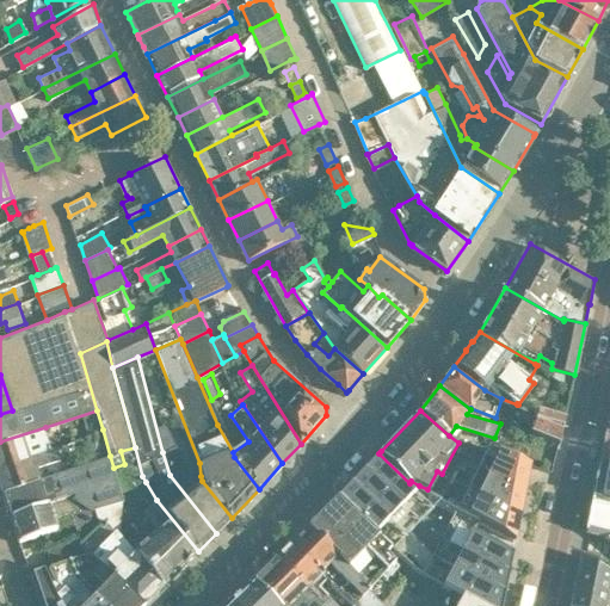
[(537,410),(531,432),(559,443),(565,418),(537,410)]
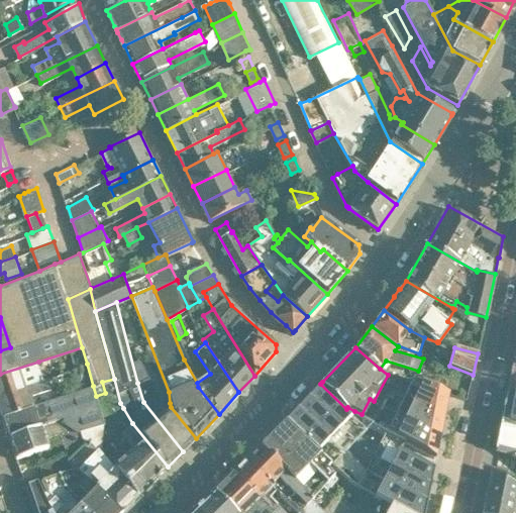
[(26,384),(43,379),(38,362),(0,374),(0,395),(26,387),(26,384)]
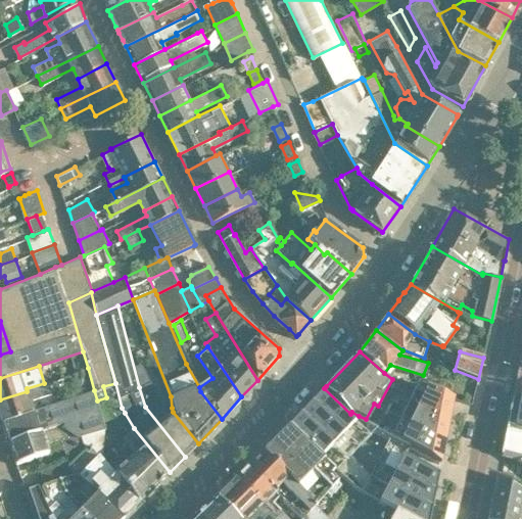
[(82,394),(94,390),(88,368),(75,373),(82,394)]
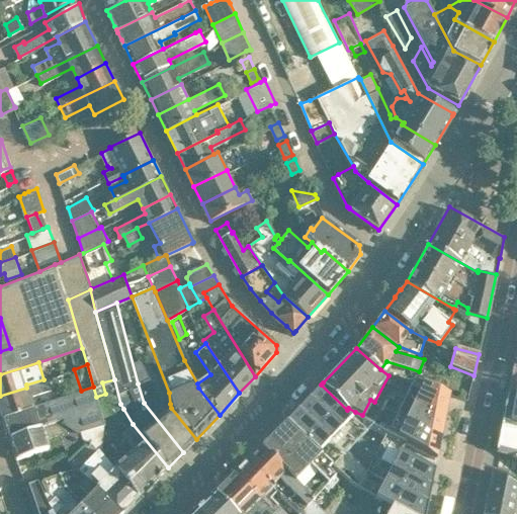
[(395,374),(391,384),(400,388),(404,378),(395,374)]
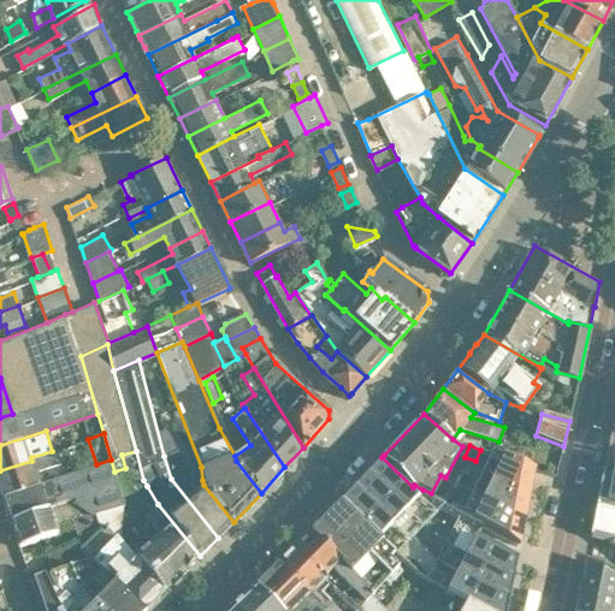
[(494,448),(462,511),(483,521),(520,541),(526,511),(528,496),(534,466),(494,448)]
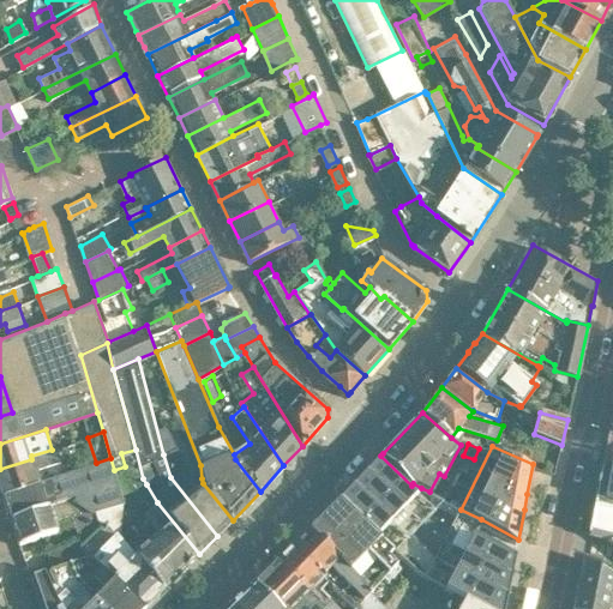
[(58,447),(52,450),(31,456),(31,459),(0,469),(0,487),(2,495),(65,474),(58,447)]
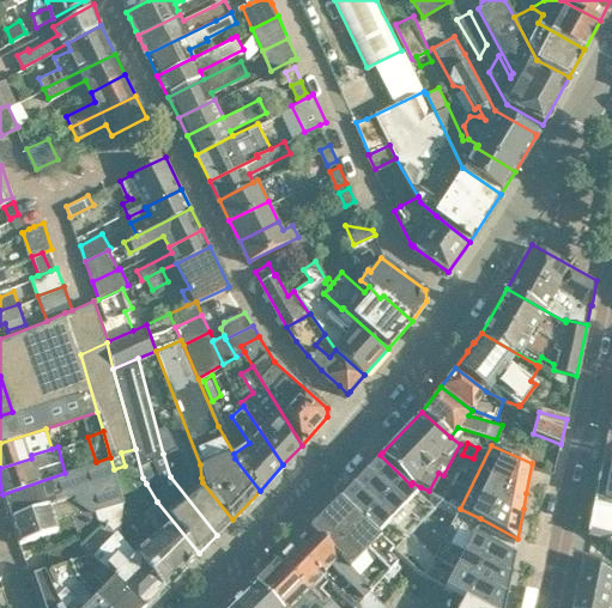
[(177,447),(163,454),(170,476),(217,535),(232,520),(203,482),(201,478),(194,485),(188,479),(192,475),(177,447)]
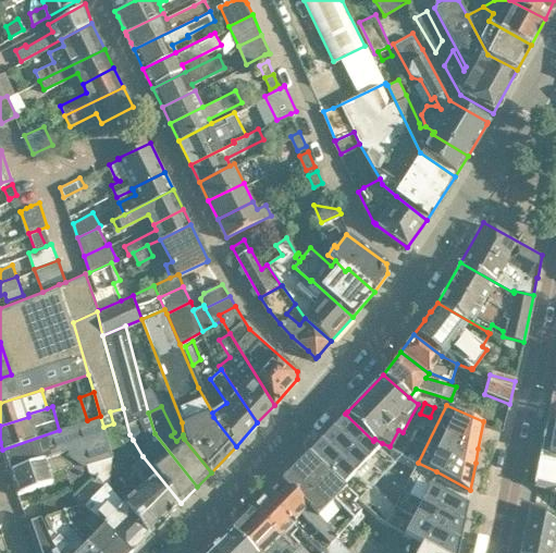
[(345,414),(333,427),(367,459),(382,443),(374,439),(373,441),(345,414)]
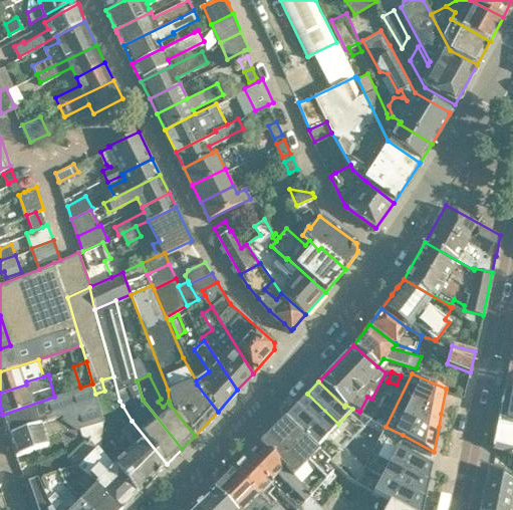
[(80,388),(54,397),(2,415),(9,433),(63,415),(64,420),(79,429),(103,422),(95,394),(92,384),(80,388)]
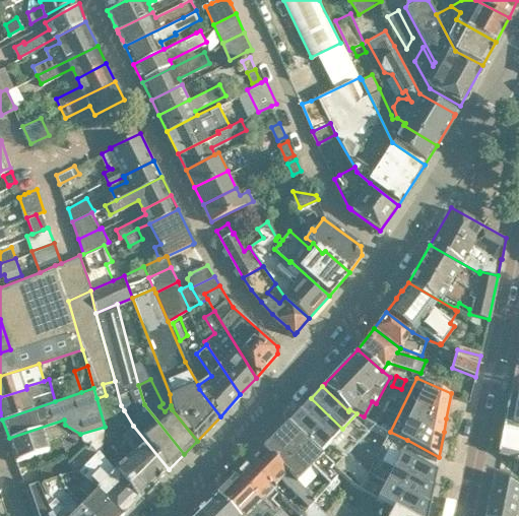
[(518,391),(514,390),(508,421),(518,423),(518,391)]
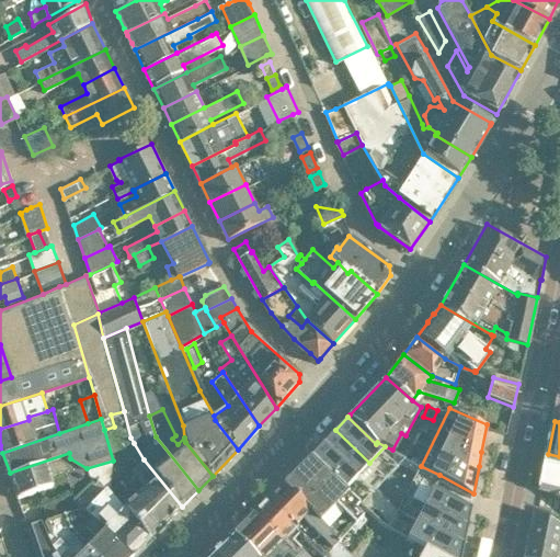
[(335,430),(323,443),(356,476),(369,463),(335,430)]
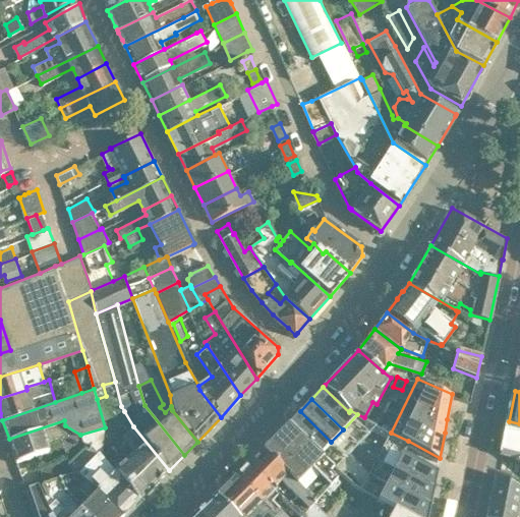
[(116,453),(106,461),(138,502),(169,470),(133,426),(124,411),(119,414),(124,423),(127,431),(110,445),(116,453)]
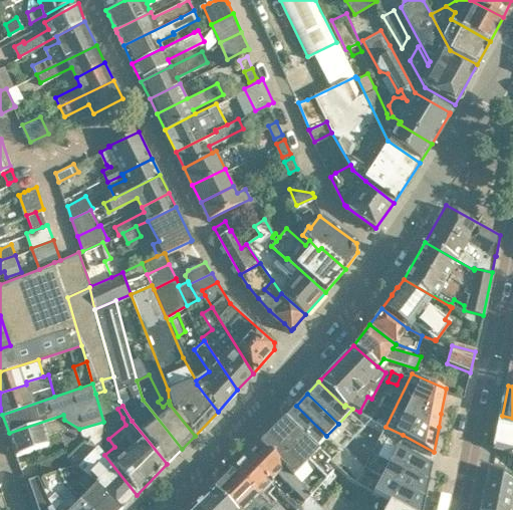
[(296,406),(284,418),(315,448),(326,436),(296,406)]
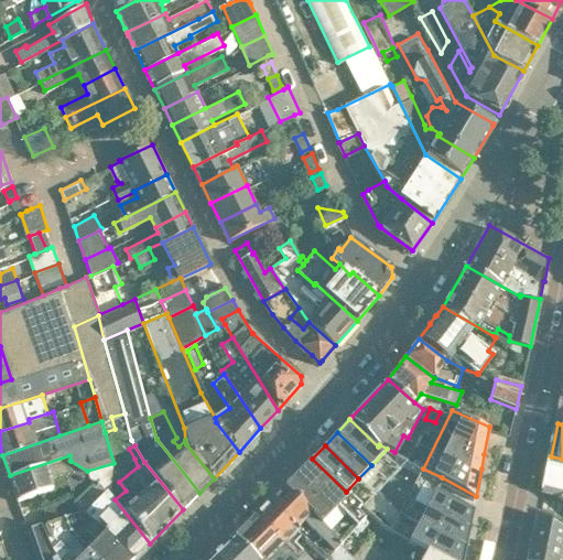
[(69,455),(10,475),(18,498),(53,486),(50,476),(65,471),(75,501),(91,485),(91,484),(87,471),(71,461),(69,455)]
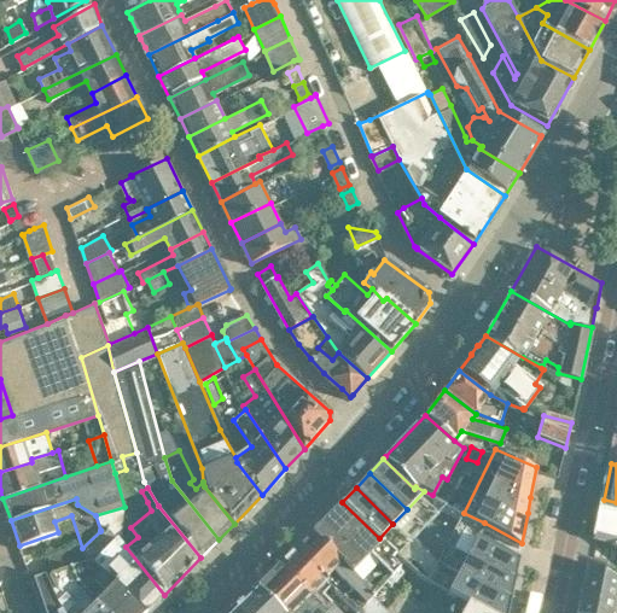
[(616,502),(604,500),(597,537),(616,542),(616,502)]
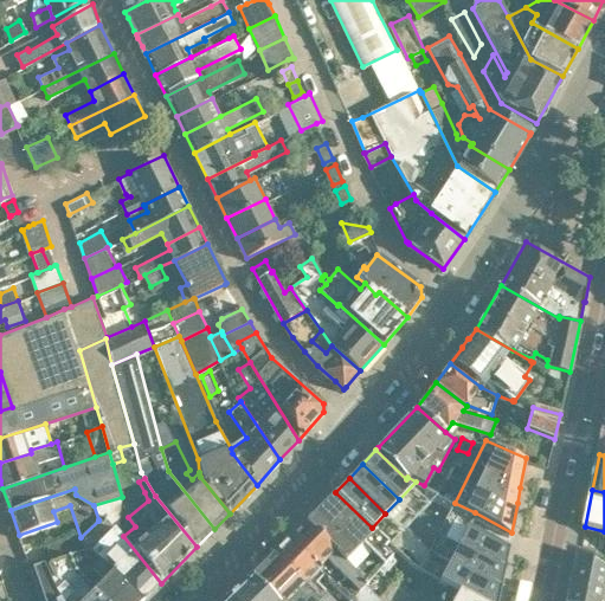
[(326,501),(306,521),(366,582),(379,568),(383,573),(396,560),(383,547),(387,542),(372,528),(335,492),(335,491),(333,493),(333,492),(329,496),(330,497),(326,501)]
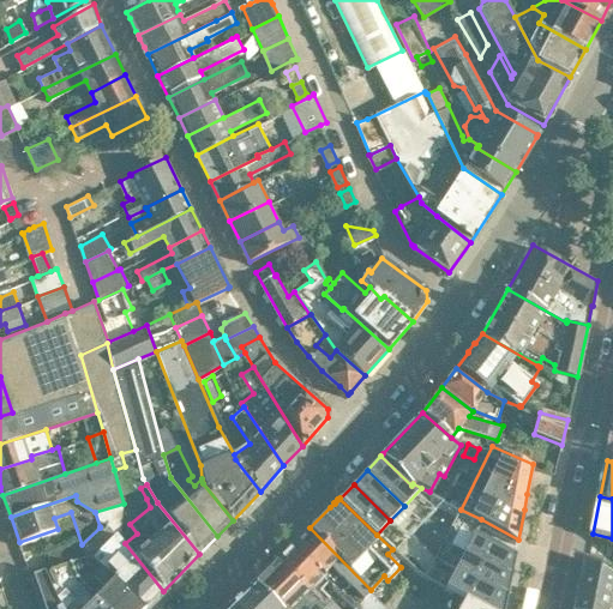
[(86,552),(90,555),(144,608),(163,591),(125,543),(124,544),(104,520),(100,526),(100,528),(82,544),(80,546),(86,552)]
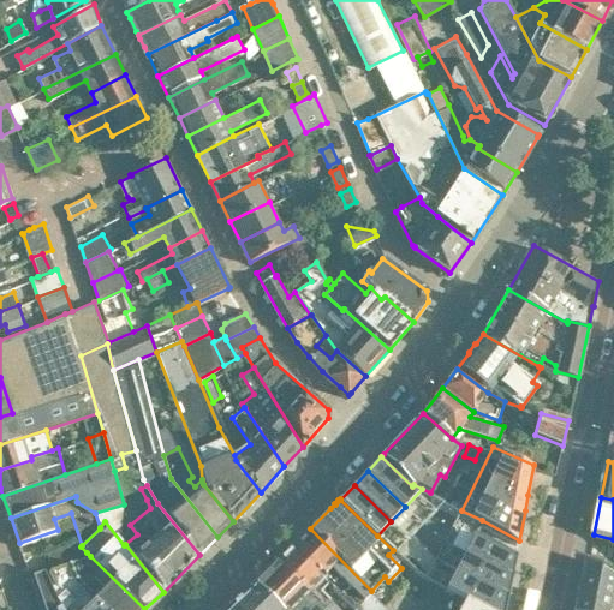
[(389,609),(310,528),(293,545),(328,582),(356,609),(389,609)]
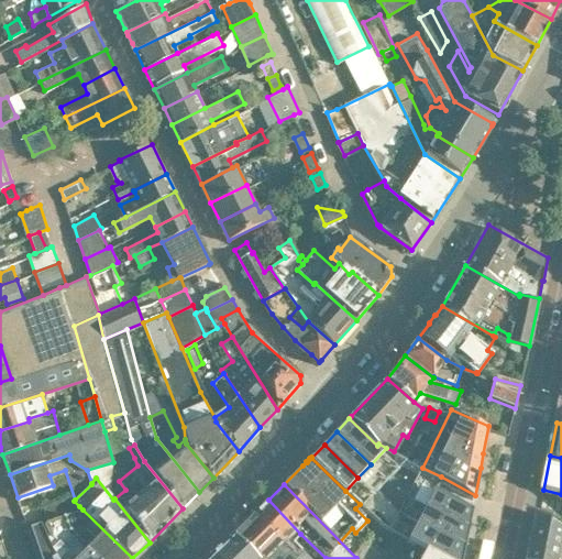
[(434,490),(426,506),(467,529),(471,516),(472,511),(472,510),(434,490)]
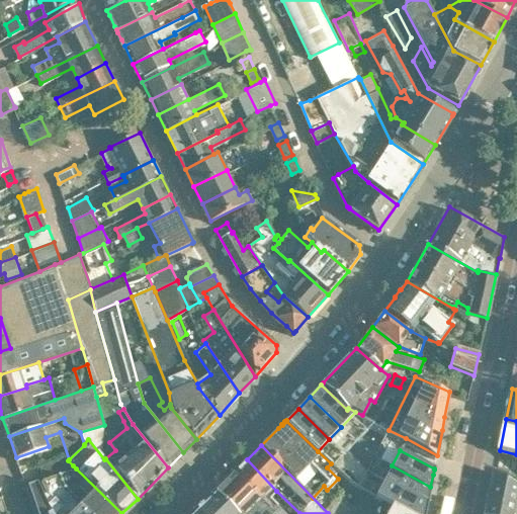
[(63,455),(40,463),(45,475),(73,465),(68,460),(63,455)]
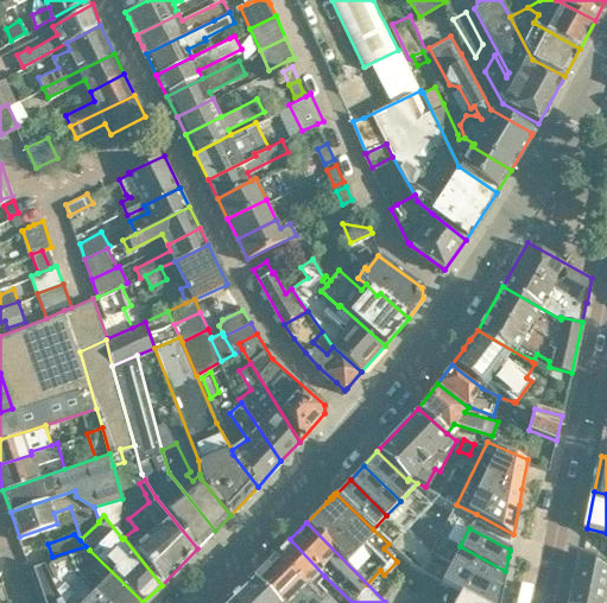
[(290,539),(274,554),(322,602),(337,602),(317,582),(324,576),(290,539)]
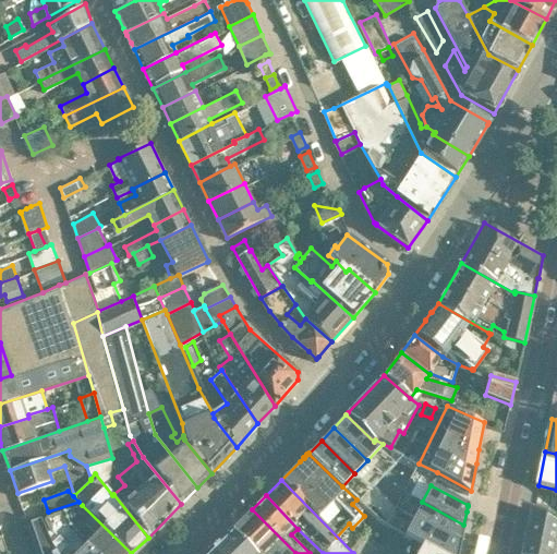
[(422,502),(413,518),(460,542),(462,530),(463,525),(422,502)]
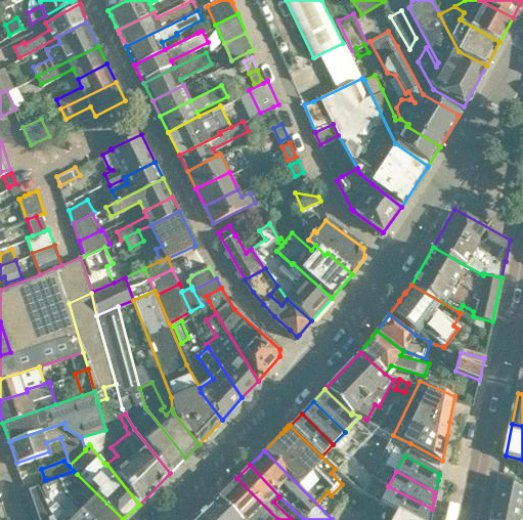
[(123,519),(77,474),(57,480),(60,489),(91,519),(123,519)]
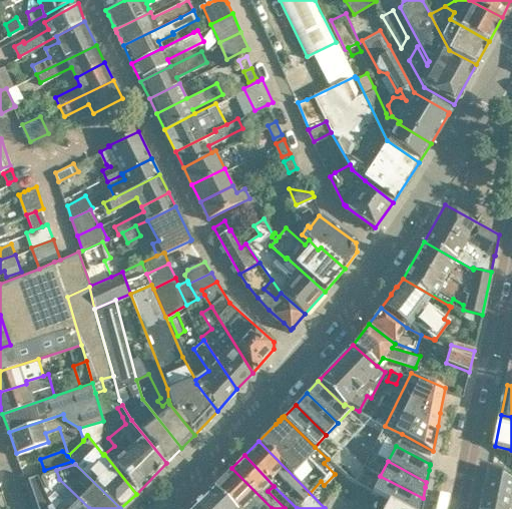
[(511,477),(491,466),(485,495),(511,501),(511,477)]
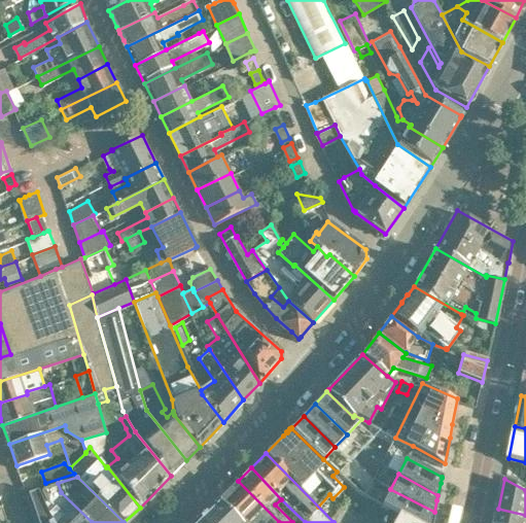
[(279,522),(238,481),(218,500),(240,522),(279,522)]
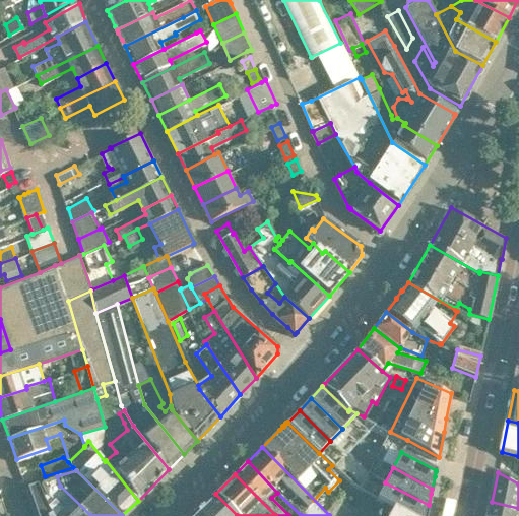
[(57,476),(37,482),(46,502),(53,515),(90,515),(60,486),(57,476)]
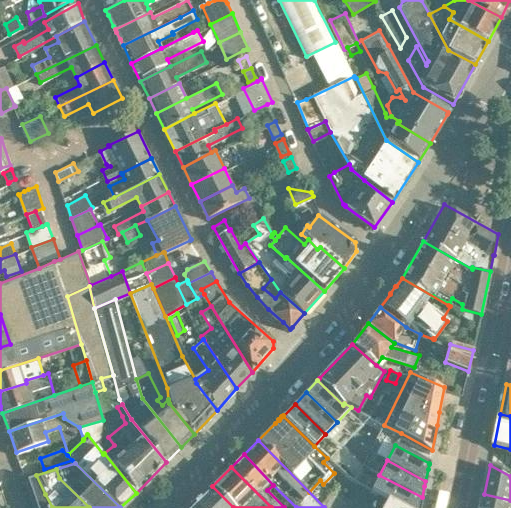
[(36,475),(25,479),(35,507),(52,507),(45,494),(36,475)]
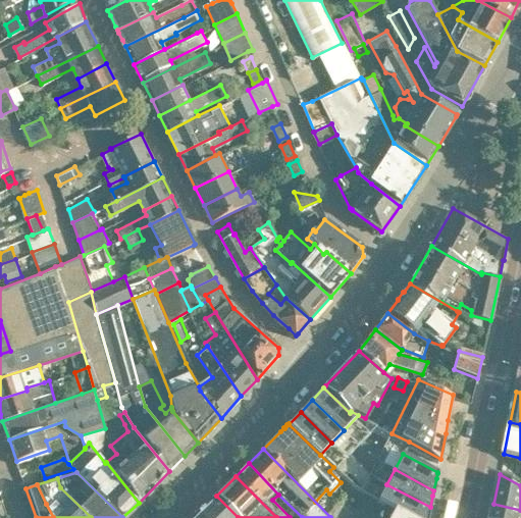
[(386,484),(378,499),(396,508),(403,513),(413,517),(427,517),(429,512),(430,507),(386,484)]
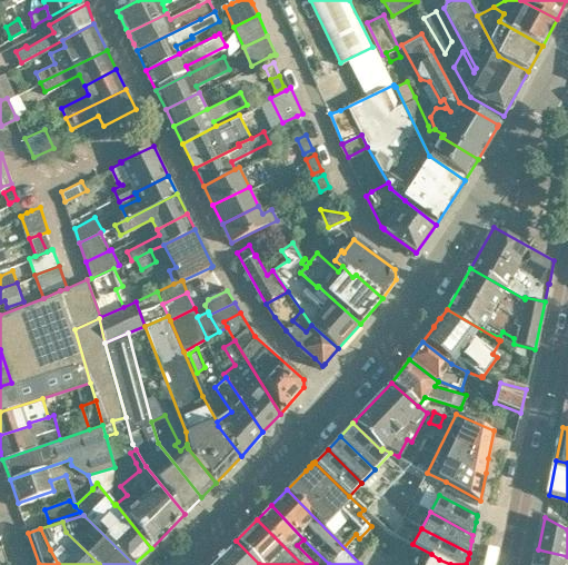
[(259,564),(236,541),(216,559),(220,564),(259,564)]
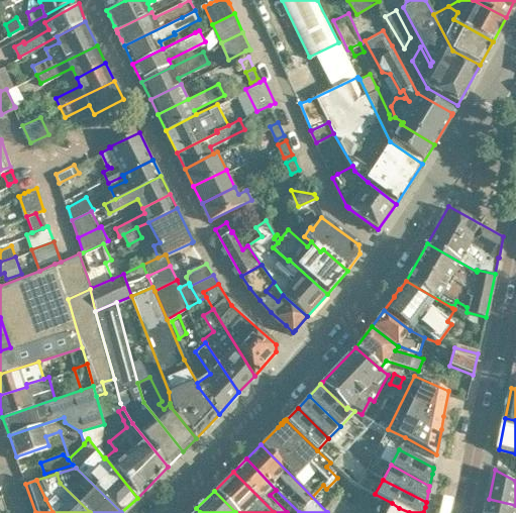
[(485,512),(515,512),(515,505),(489,499),(485,512)]
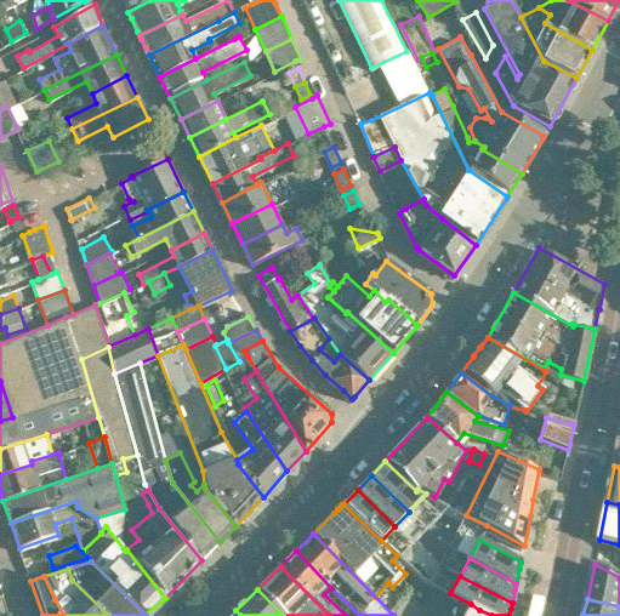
[(491,615),(479,610),(471,604),(464,615),(491,615)]
